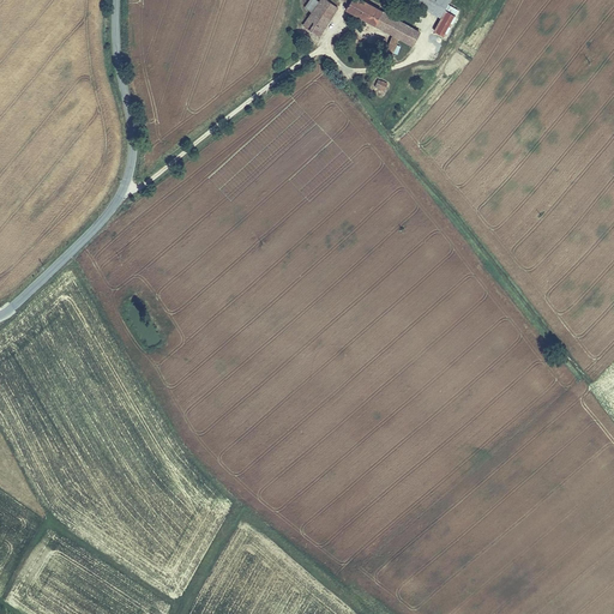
[(319,35),(337,6),(327,0),(319,0),(319,1),(317,0),(309,0),(306,7),(312,12),(305,25),(319,35)]
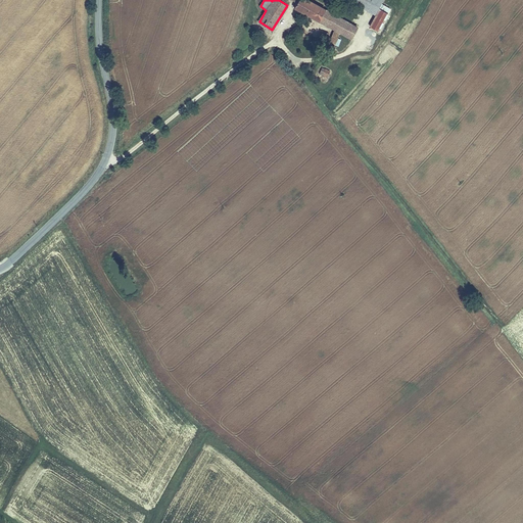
[(345,20),(308,0),(292,0),(296,3),(294,6),(334,29),(329,42),(328,51),(334,51),(335,45),(340,32),(345,20)]
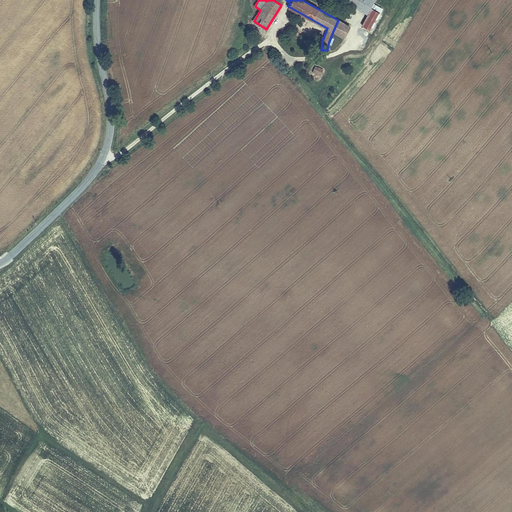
[(348,0),(347,2),(367,13),(374,0),(348,0)]
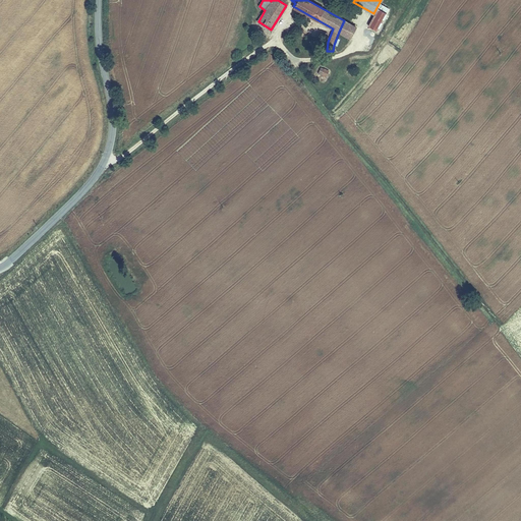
[(368,25),(378,30),(387,13),(378,9),(368,25)]
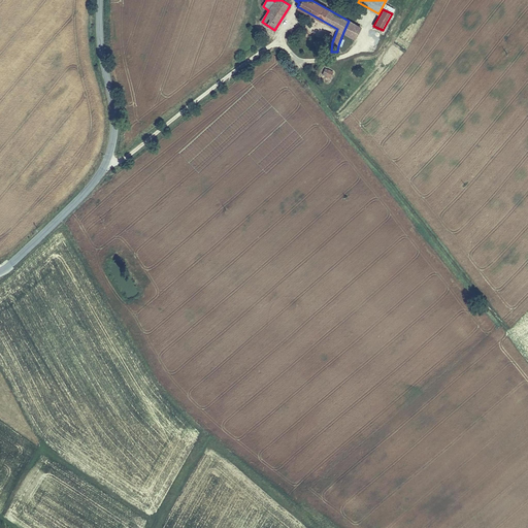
[(349,21),(343,32),(355,38),(360,27),(349,21)]
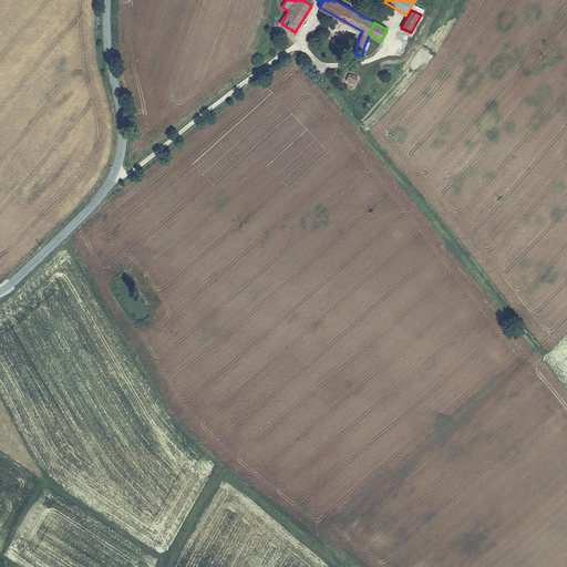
[(356,83),(358,78),(349,73),(347,80),(356,83)]
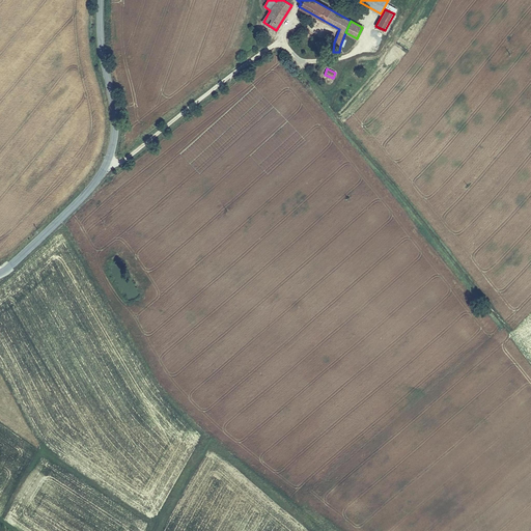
All buildings are outlined.
